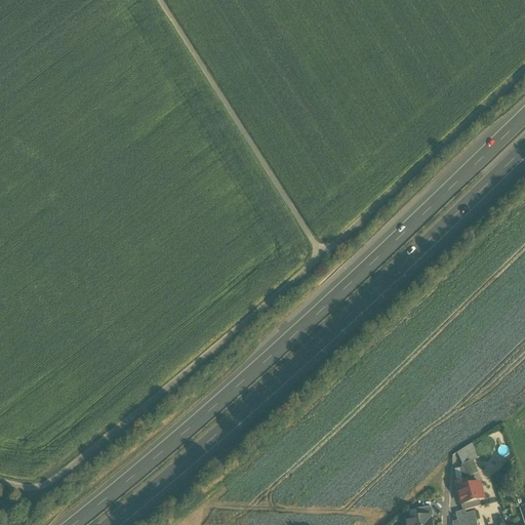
[(455,484),(456,490),(469,487),(467,481),(455,484)]
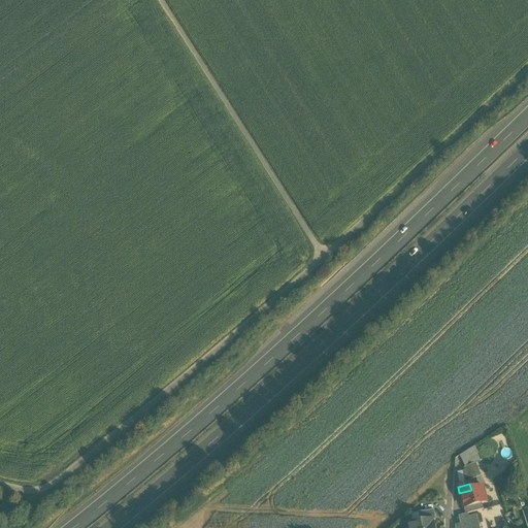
[(483,487),(471,490),(459,493),(464,508),(482,503),(487,502),(483,487)]
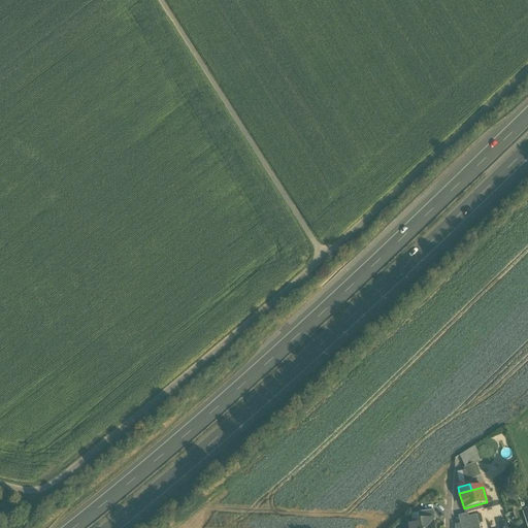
[(464,508),(465,515),(467,514),(467,515),(484,509),(482,503),(464,508)]
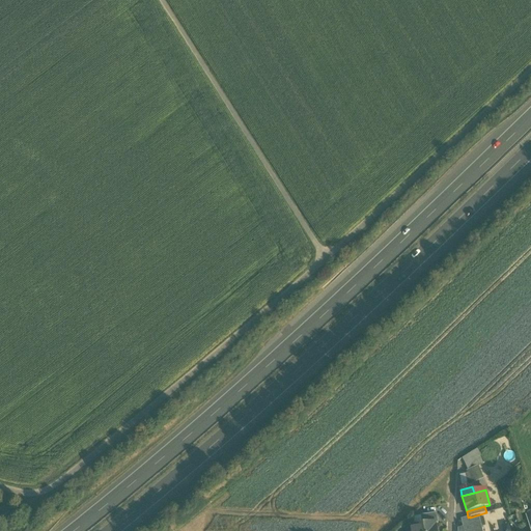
[(421,516),(422,525),(436,524),(438,524),(437,513),(421,515),(421,516)]
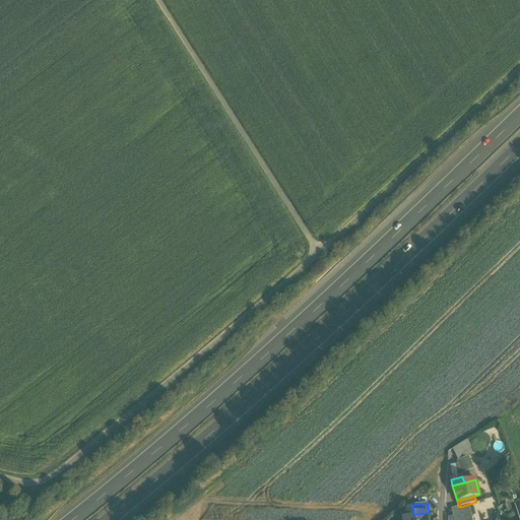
[(452,509),(453,517),(470,512),(469,508),(461,510),(460,507),(460,506),(458,507),(452,509)]
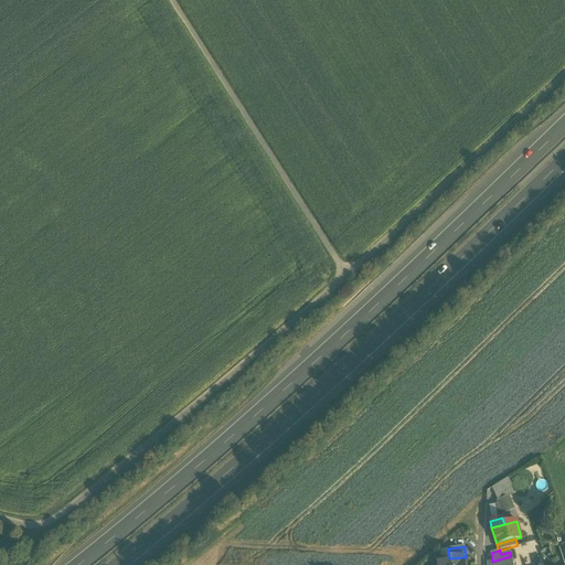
[(539,551),(528,553),(530,561),(540,557),(539,551)]
